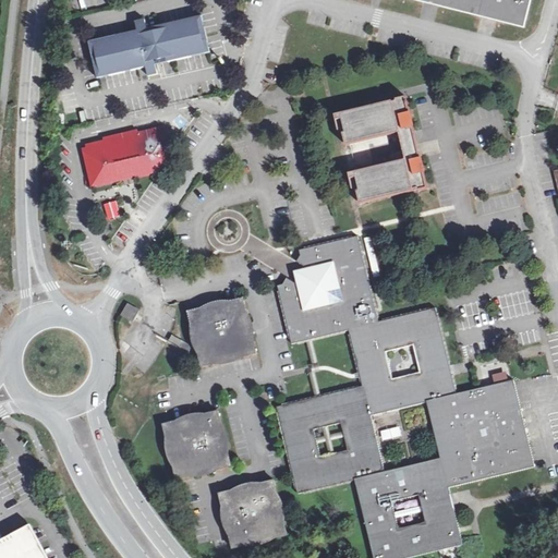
[(414,0),(524,28),(531,0),(414,0)]
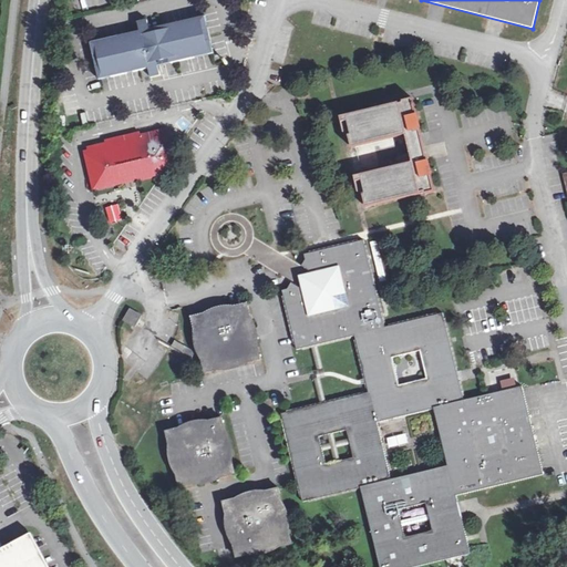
[(215,54),(206,17),(150,29),(141,31),(91,42),(100,81),(150,69),(158,66),(215,54)]
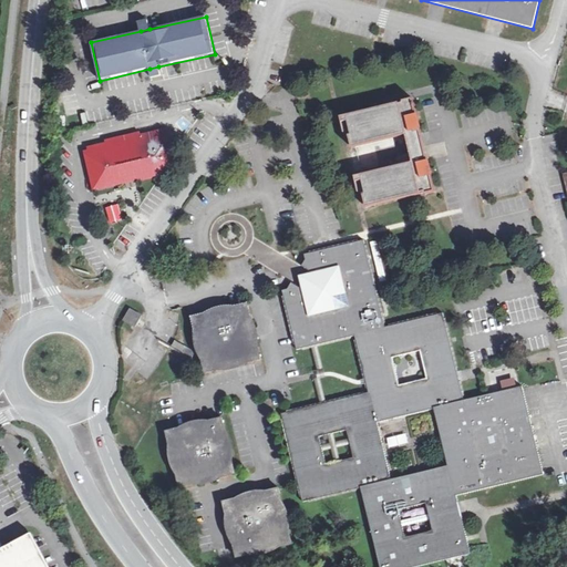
[(147,20),(138,22),(141,31),(150,29),(147,20)]
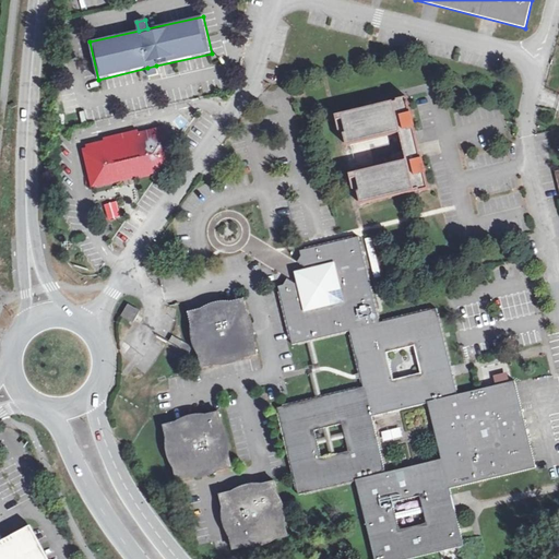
[(156,66),(147,68),(150,78),(158,75),(156,66)]
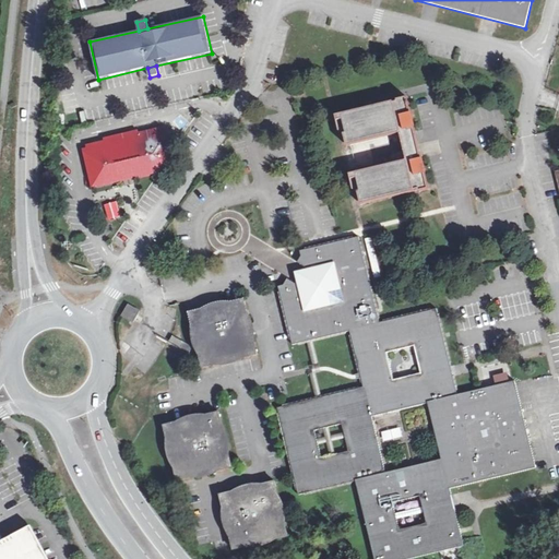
[(199,86),(173,88),(173,98),(200,97),(199,86)]
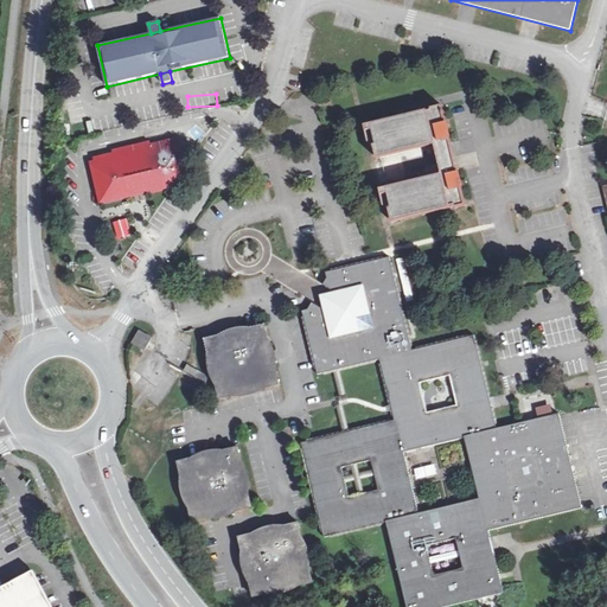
[(428,110),(365,126),(370,147),(375,146),(376,153),(377,159),(435,145),(442,174),(430,177),(432,179),(397,187),(397,185),(381,189),(385,209),(385,210),(390,209),(393,222),(401,221),(401,218),(438,209),(439,211),(451,209),(451,208),(455,206),(455,209),(466,206),(457,167),(453,168),(451,161),(455,160),(442,106),(432,108),(432,110),(428,112),(428,110)]
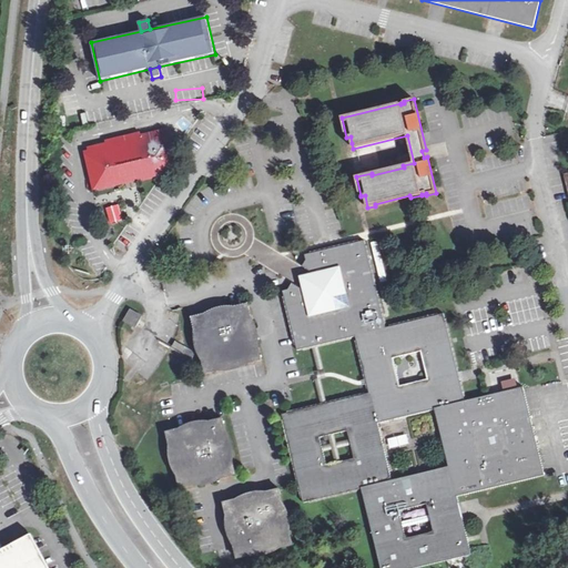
[(87,155),(93,181),(175,161),(170,135),(165,137),(164,131),(141,137),(140,133),(105,141),(107,144),(89,149),(90,154),(87,155)]
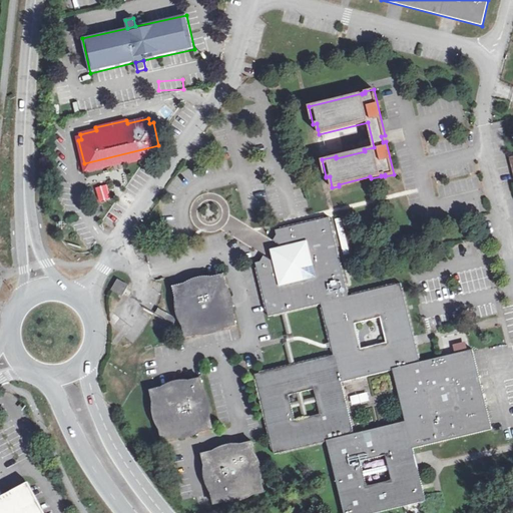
[(158,145),(84,163),(86,172),(151,156),(158,145)]
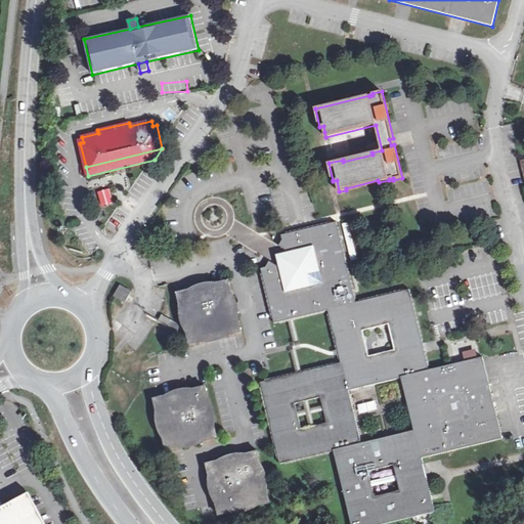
[(112,193),(120,192),(118,182),(106,183),(107,189),(95,191),(98,206),(114,204),(112,193)]
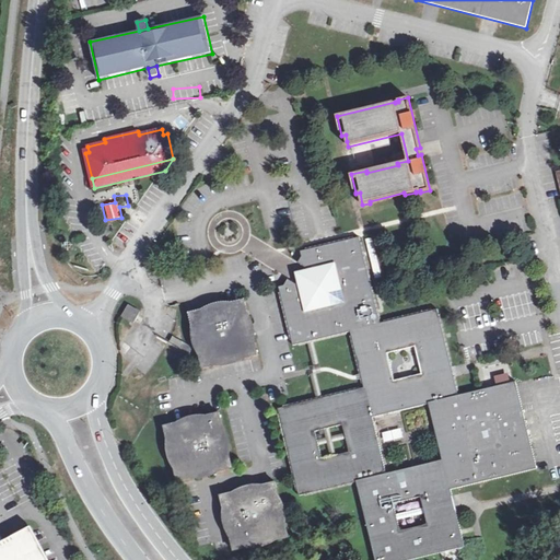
[(289,280),(283,286),(279,288),(294,346),(311,341),(350,331),(381,324),(376,304),(372,289),(360,237),(301,252),(302,258),(299,264),(307,269),(303,278),(299,286),(289,280)]
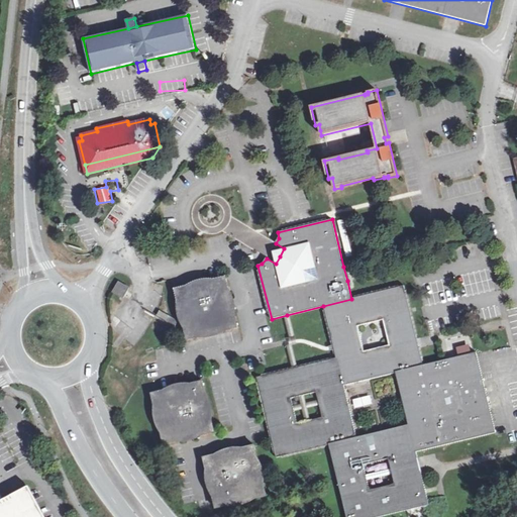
[(187,335),(188,340),(192,339),(192,338),(233,327),(233,329),(238,328),(236,322),(235,323),(225,282),(226,282),(225,277),(220,279),(221,280),(180,290),(180,289),(175,290),(177,295),(178,294),(188,335),(187,335)]
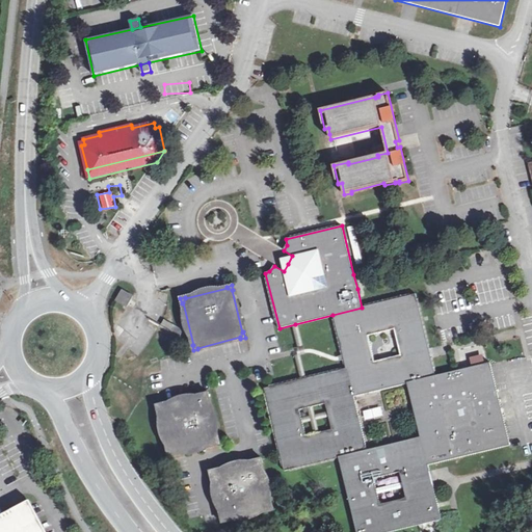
[(133,296),(123,290),(116,300),(127,307),(133,296)]
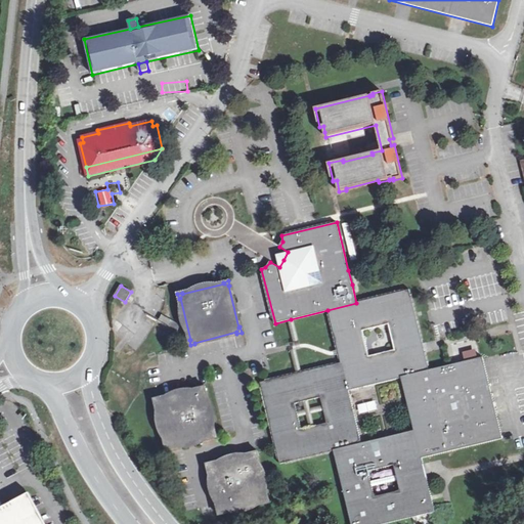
[(422,340),(409,290),(356,303),(328,310),(341,363),(348,390),(401,377),(429,370),(425,353),(422,340)]
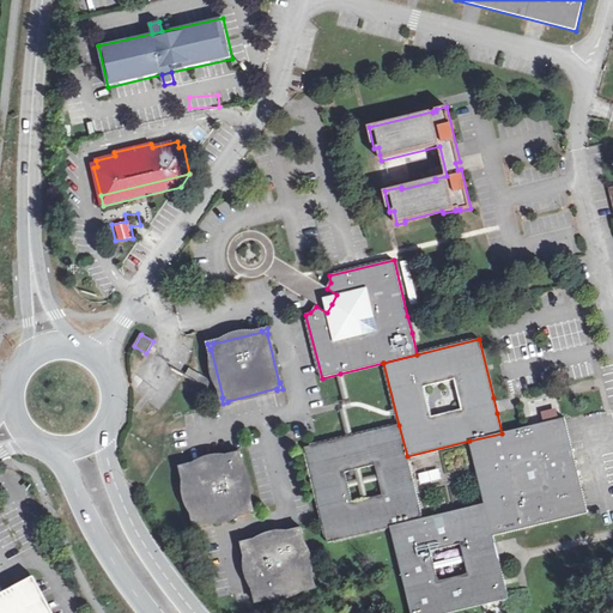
[(199,375),(188,370),(186,375),(195,381),(199,375)]
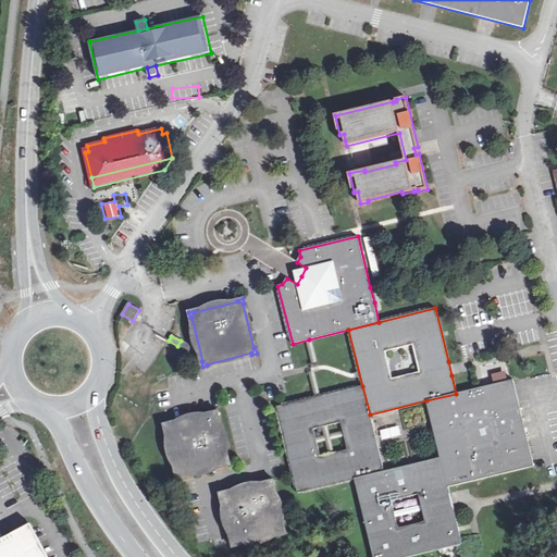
[(192,346),(183,341),(180,346),(188,351),(192,346)]
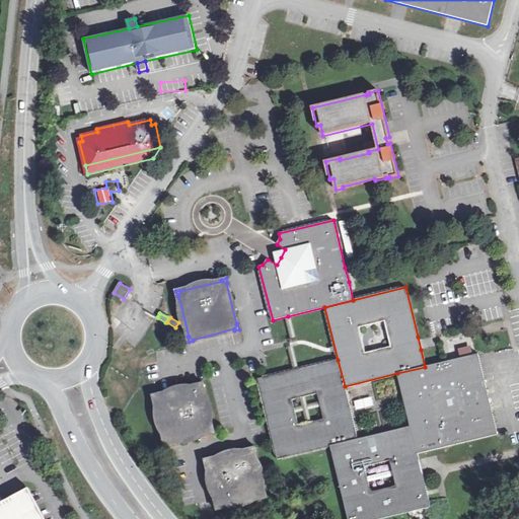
[(458,349),(459,355),(472,352),(470,345),(458,349)]
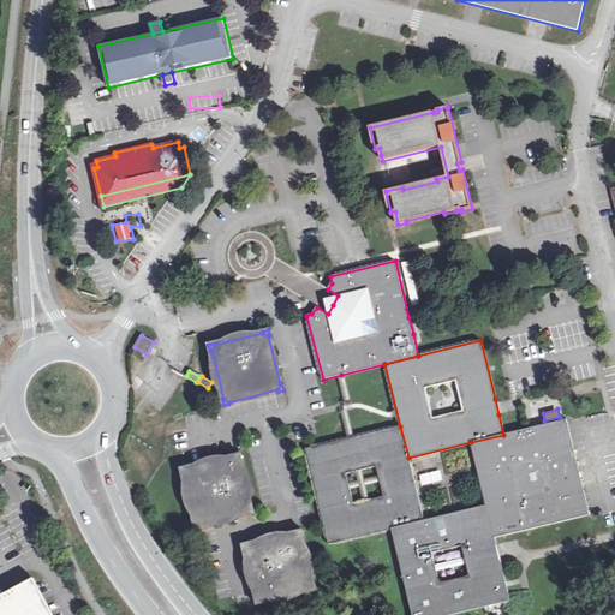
[(487,506),(495,538),(591,514),(567,421),(527,429),(503,435),(471,442),(487,506)]
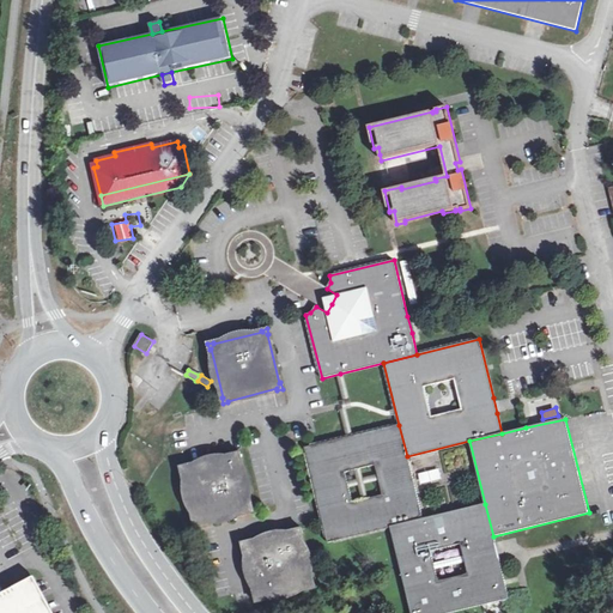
[(350,437),(304,448),(321,511),(328,542),(389,528),(423,520),(407,456),(399,425),(350,437)]
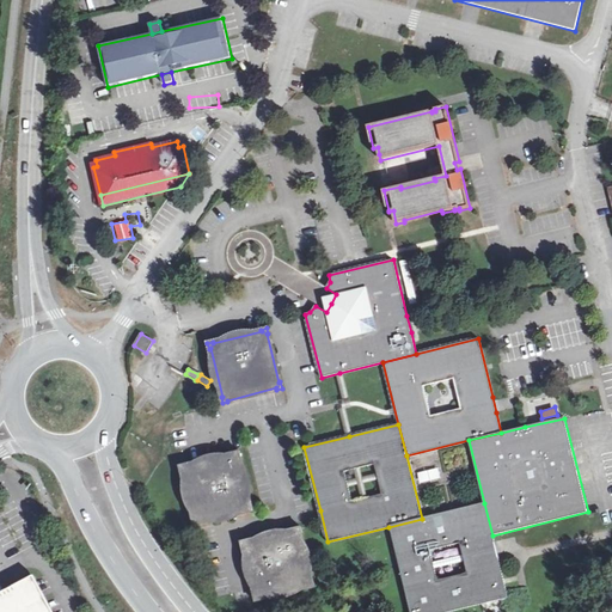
[(194,520),(195,525),(199,524),(199,522),(248,510),(249,513),(254,512),(252,506),(251,506),(239,457),(242,457),(239,451),(234,453),(234,454),(185,466),(184,464),(179,465),(181,471),(183,470),(195,520),(194,520)]
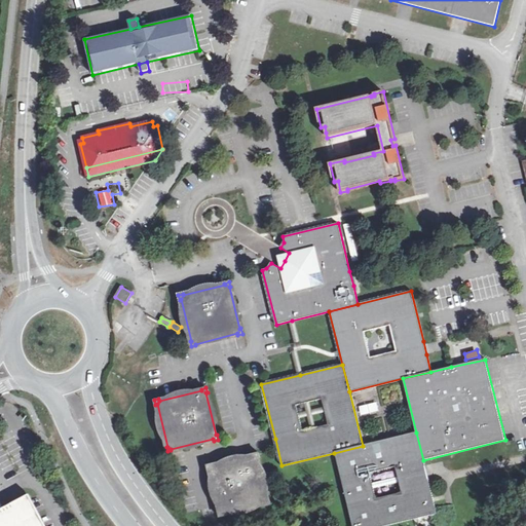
[(384,525),(437,513),(428,481),(423,460),(416,433),(363,446),(334,453),(352,525),(384,525)]
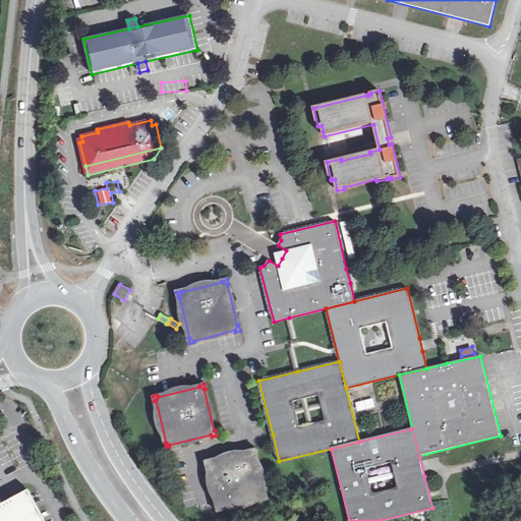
[(217,507),(218,512),(222,511),(222,510),(265,499),(265,501),(270,500),(268,495),(267,496),(256,453),(257,453),(256,448),(251,449),(251,451),(210,461),(210,459),(206,460),(207,465),(208,465),(218,507),(217,507)]
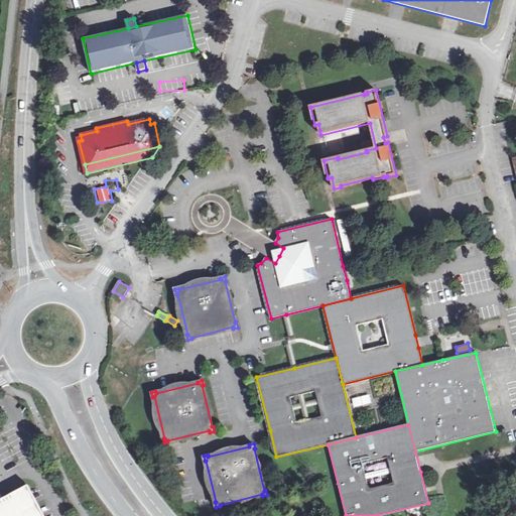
[(0,515),(34,515),(22,493),(0,504),(0,515)]
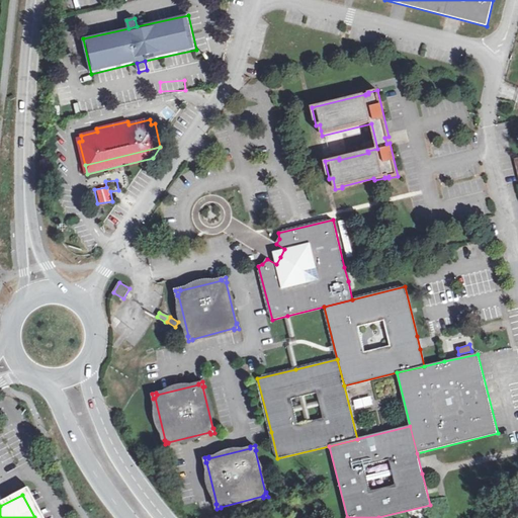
[(442,506),(431,509),(432,515),(443,512),(442,506)]
